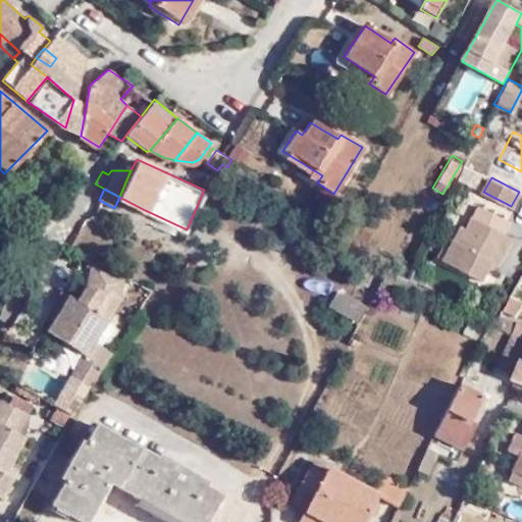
[(461,241),(457,239),(447,258),(485,279),(492,266),(496,260),(501,263),(514,237),(505,231),(511,219),(480,204),(461,241)]
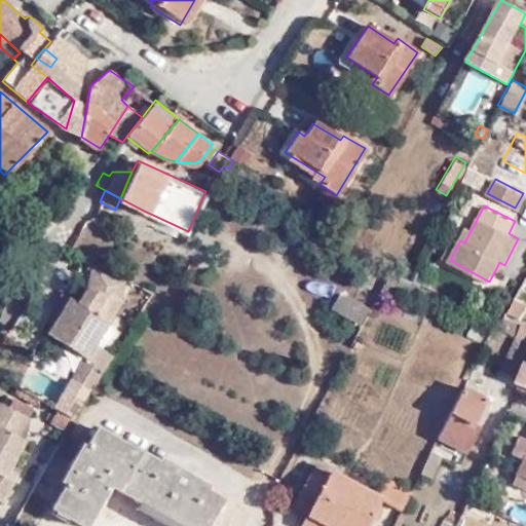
[(450,260),(460,240),(455,237),(444,257),(450,260)]
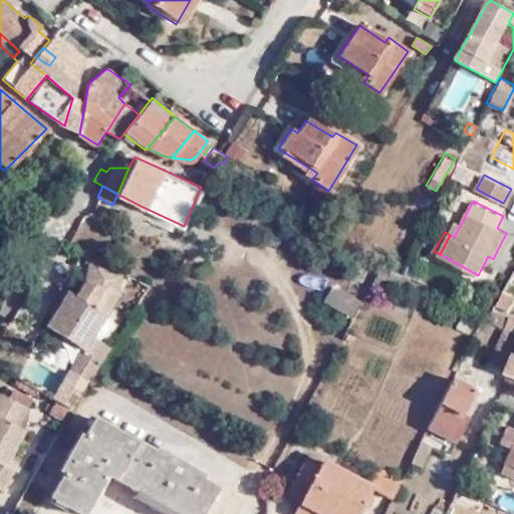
[(72,294),(104,314),(113,285),(115,285),(119,271),(90,255),(82,280),(72,294)]
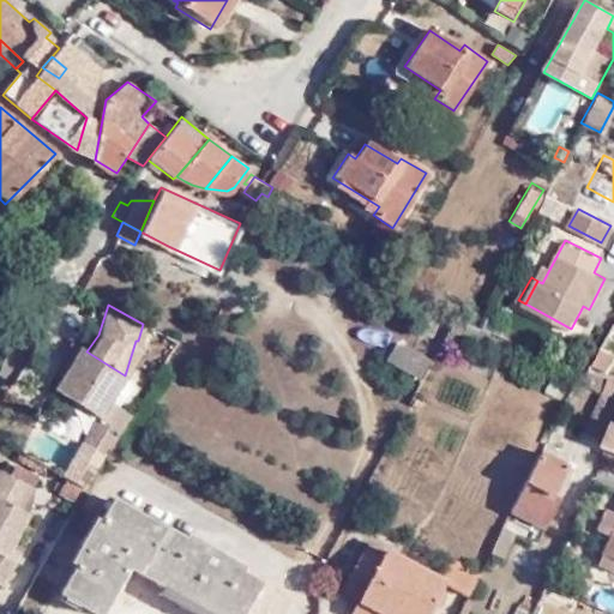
[(584,317),(589,309),(583,306),(579,313),(584,317)]
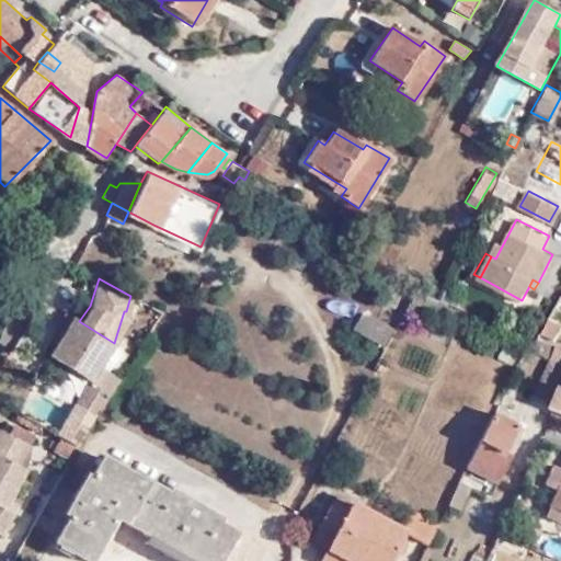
[(354,325),(387,343),(397,325),(365,307),(354,325)]
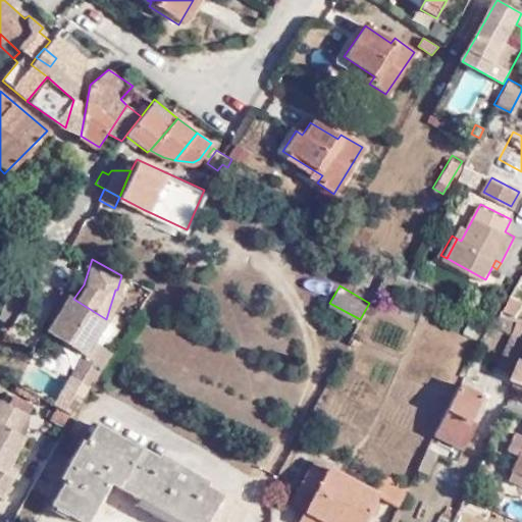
[(48,307),(55,313),(67,294),(59,290),(48,307)]
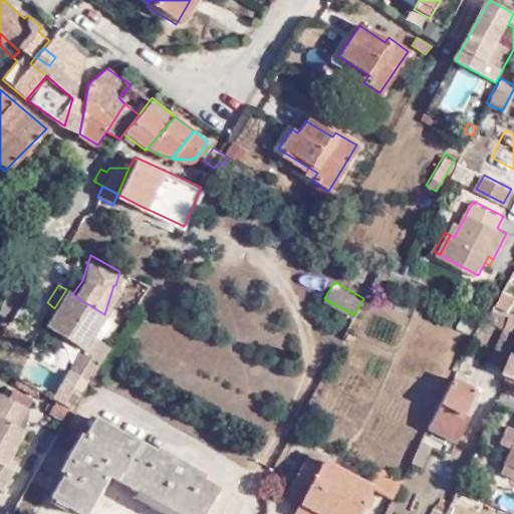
[(113,285),(104,314),(116,294),(115,285),(113,285)]
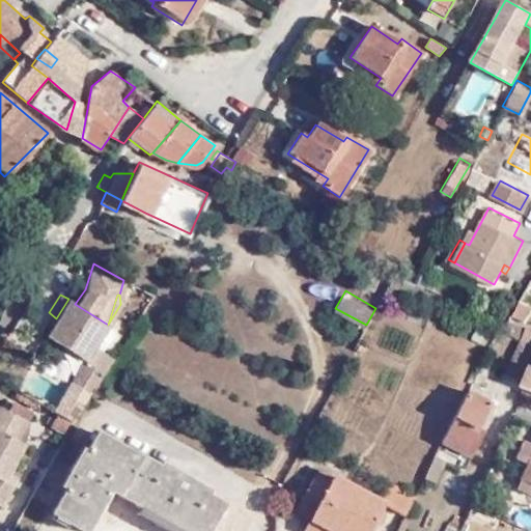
[(72,375),(90,387),(109,353),(96,344),(108,325),(75,304),(68,299),(56,318),(46,335),(83,359),(72,375)]
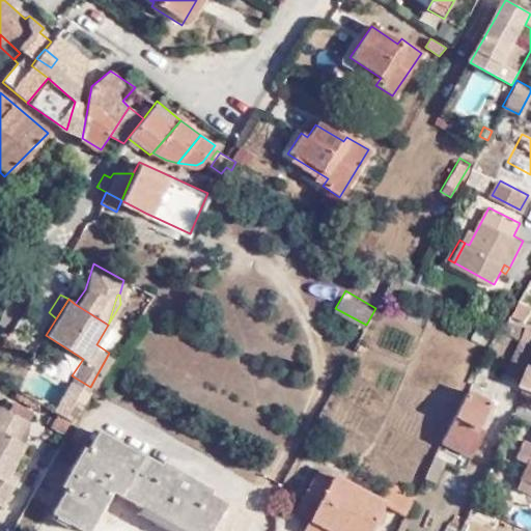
[(519,300),(510,314),(523,320),(530,307),(519,300)]
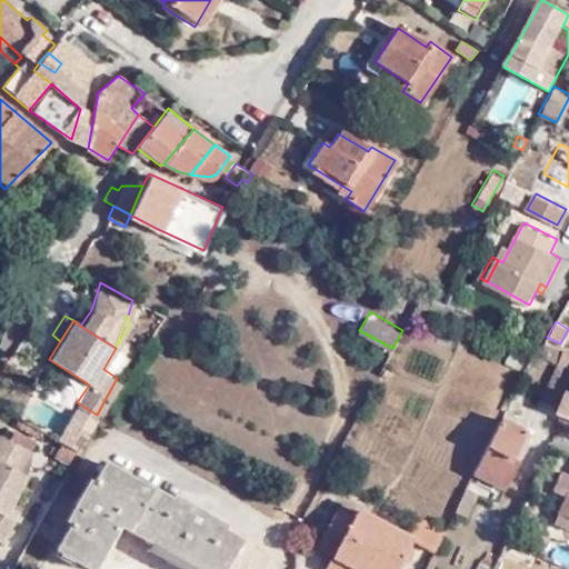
[(568,351),(563,350),(540,401),(565,411),(568,413),(568,351)]
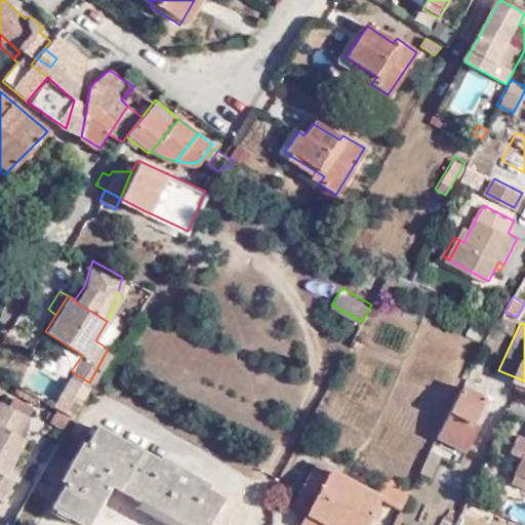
[(108,349),(89,382),(91,385),(112,351),(108,349)]
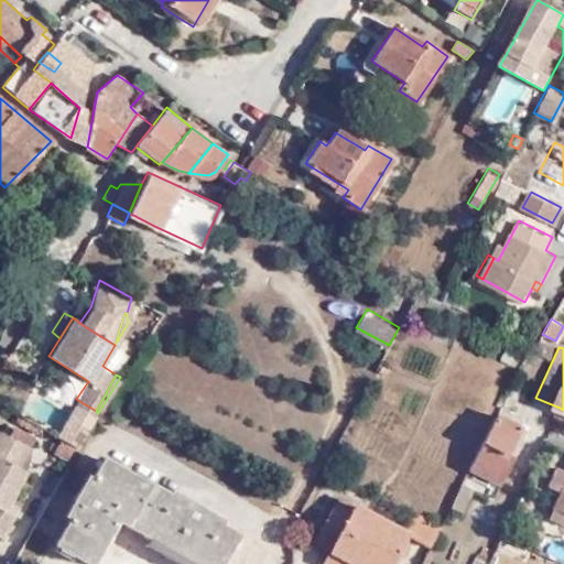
[(519,427),(495,414),(466,470),(495,486),(509,461),(505,456),(519,427)]
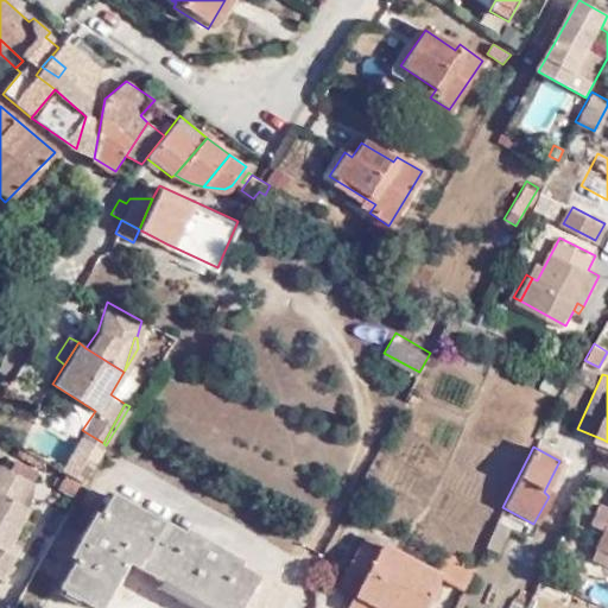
[(565,463),(559,461),(544,492),(549,496),(565,463)]
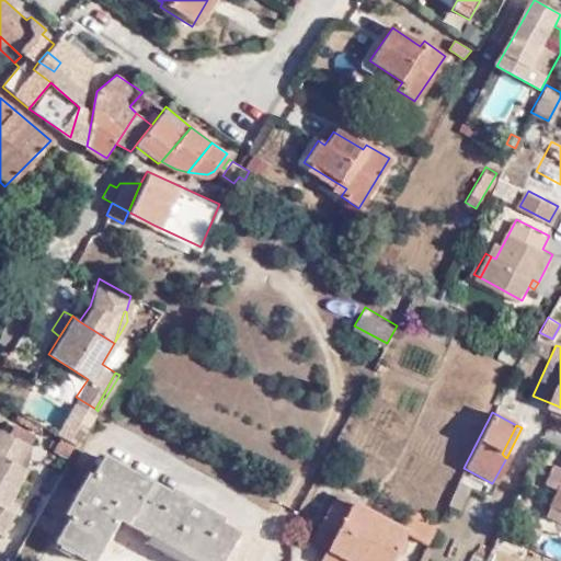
[(14,426),(10,433),(27,443),(32,436),(14,426)]
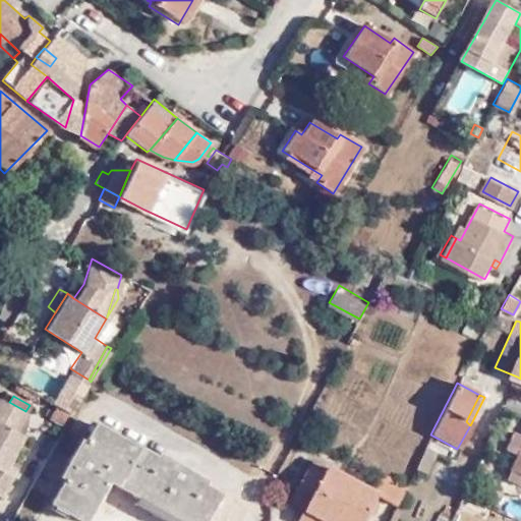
[(0,496),(0,497),(13,475),(6,471),(10,463),(24,436),(17,431),(27,412),(25,411),(9,402),(0,397),(0,496)]
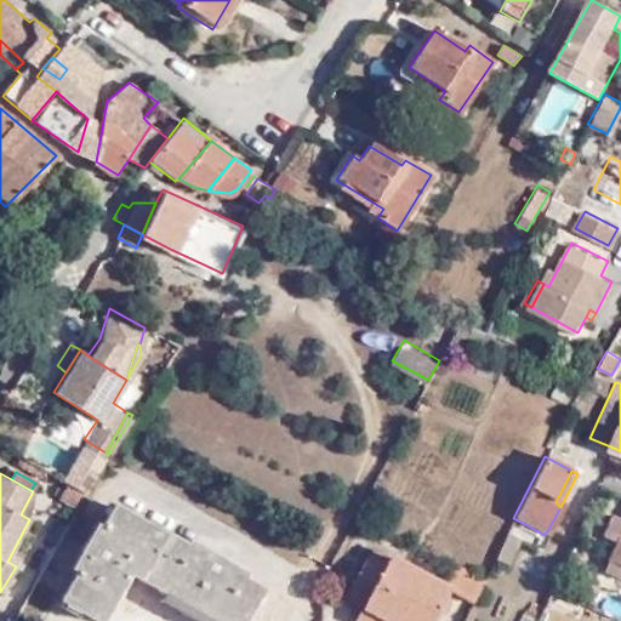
[(57,496),(77,506),(85,490),(67,480),(57,496)]
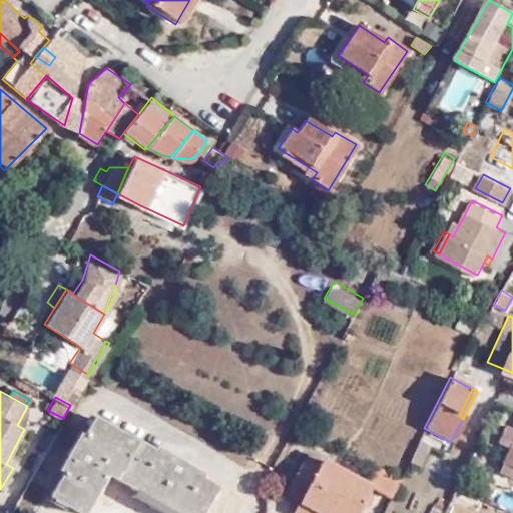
[(121,430),(94,416),(50,495),(81,512),(84,512),(108,474),(178,512),(201,512),(218,486),(185,466),(186,461),(175,455),(171,460),(134,438),(137,433),(124,426),(121,430)]
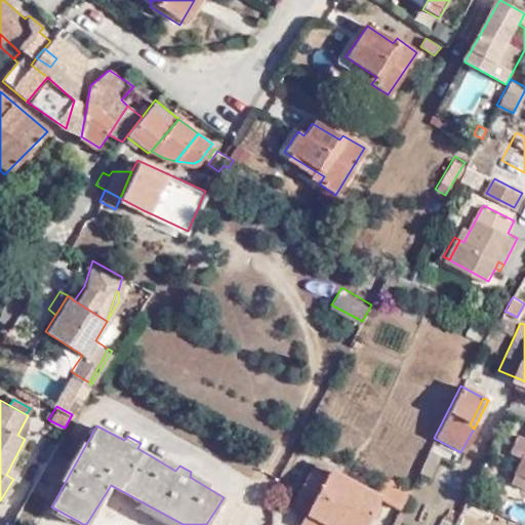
[(524,437),(512,432),(503,450),(520,459),(510,481),(524,488),(524,437)]
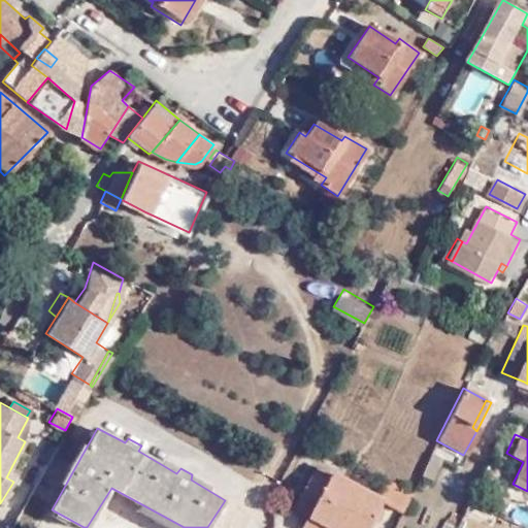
[(430,455),(419,475),(432,482),(437,469),(441,460),(430,455)]
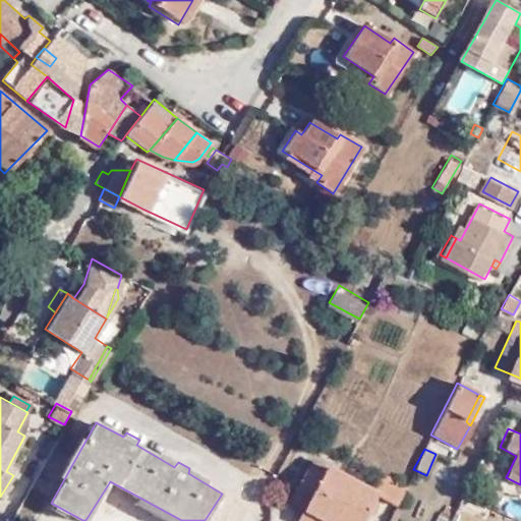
[(301,509),(321,519),(343,476),(309,459),(286,501),(301,509)]
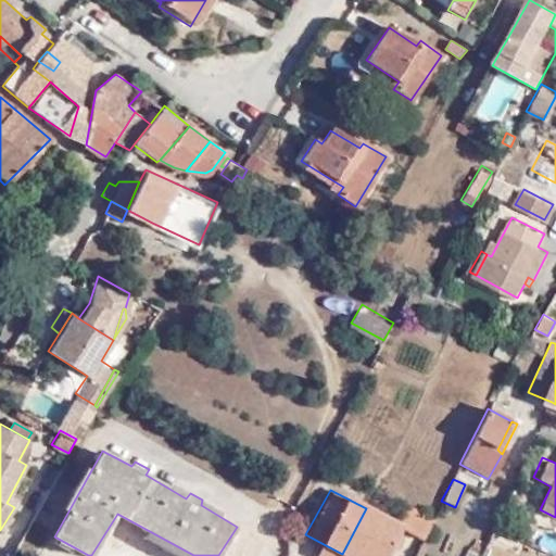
[(7,503),(14,507),(19,500),(11,494),(7,503)]
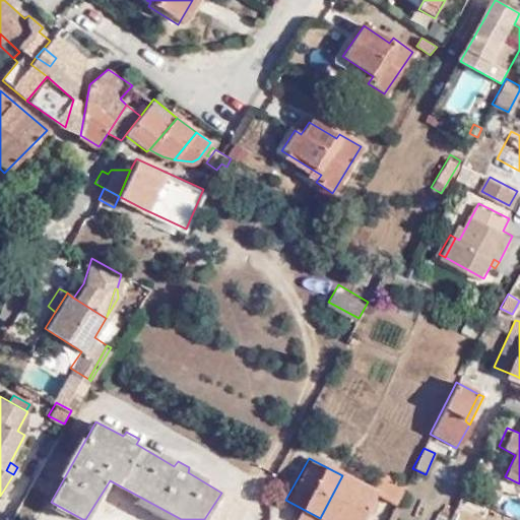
[(372,494),(394,506),(403,485),(375,470),(374,475),(368,489),(373,492),(372,494)]
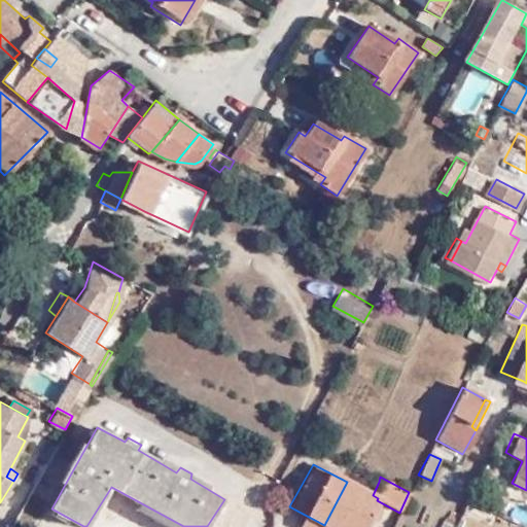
[(327,526),(363,526),(377,500),(378,498),(373,495),(347,482),(324,525),(327,526)]
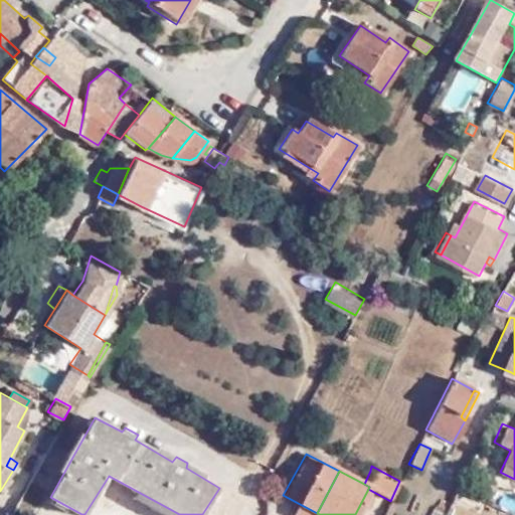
[(452,498),(476,509),(481,499),(457,487),(457,488),(453,497),(452,498)]
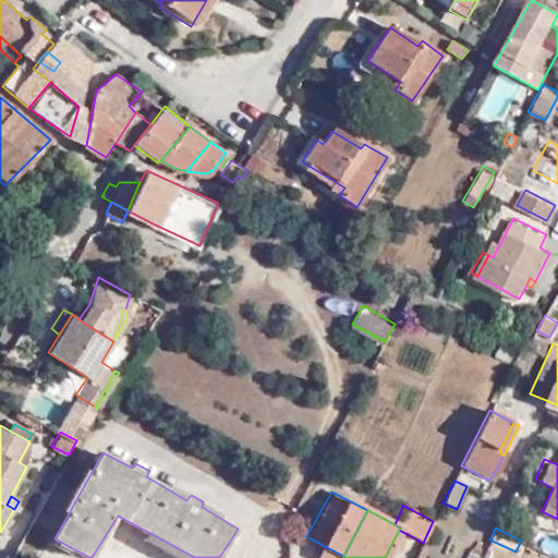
[(317,557),(319,557),(342,557),(343,556),(323,545),(317,557)]
